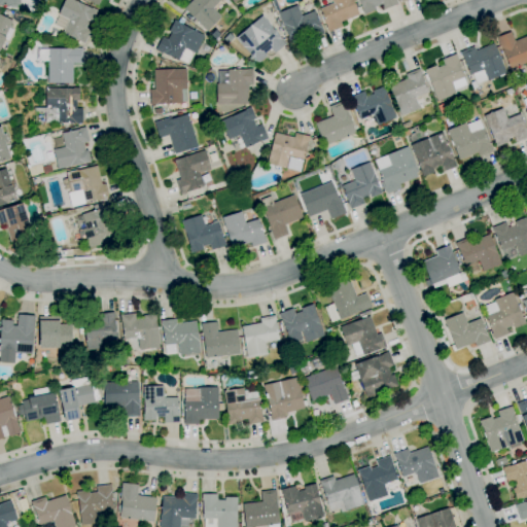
[(84,44),(62,33),(63,32),(53,27),(58,18),(57,18),(65,0),(73,0),(92,9),(92,8),(97,10),(92,22),(90,21),(85,28),(91,30),(84,44)]
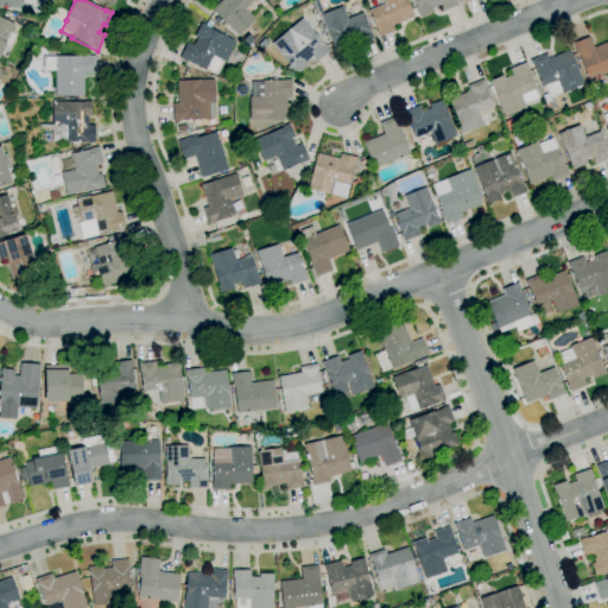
[(239,37),(211,11),(222,0),(258,0),(264,6),(253,18),(255,20),(239,37)]
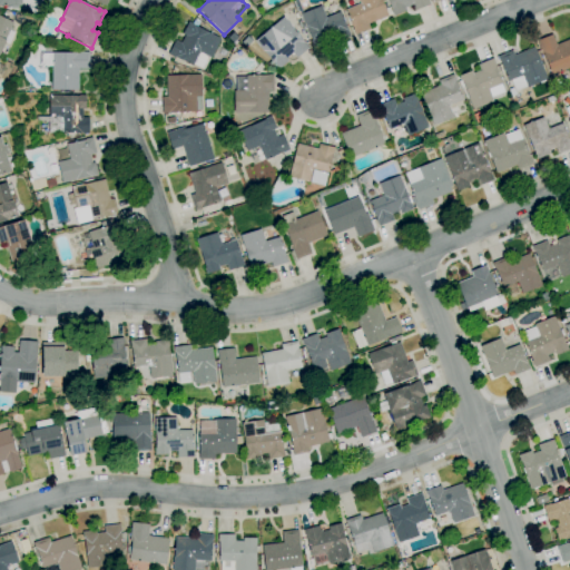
[(298,15),(293,1),(295,0),(298,0),(303,11),(301,12),(302,13),(298,15)]
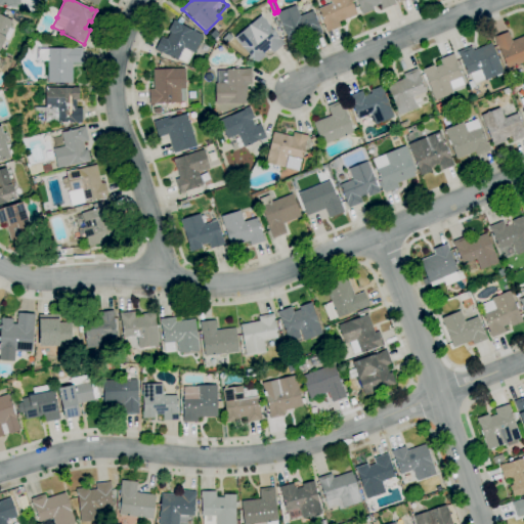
[(325,32),(323,28),(324,27),(317,8),(331,3),(329,0),(349,0),(356,15),(339,23),(340,27),(325,32)]
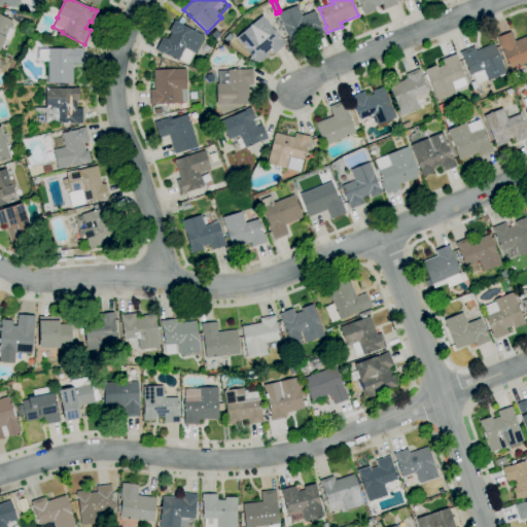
[(364,14),(361,9),(362,9),(358,0),(395,0),(397,4),(384,9),(382,4),(375,7),(376,10),(364,14)]
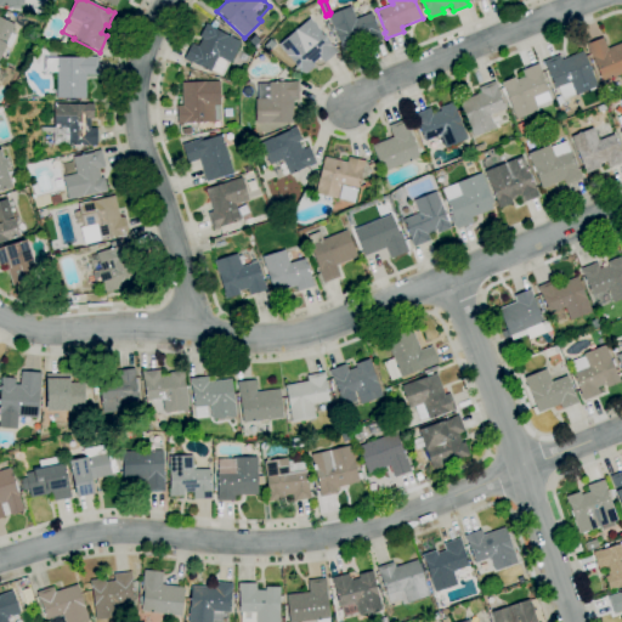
[(344,55),(340,46),(341,46),(339,40),(337,41),(333,34),(335,34),(332,23),(329,24),(327,18),(328,17),(328,16),(350,6),(356,20),(371,12),(379,33),(380,33),(383,40),(371,46),(369,44),(344,55)]
